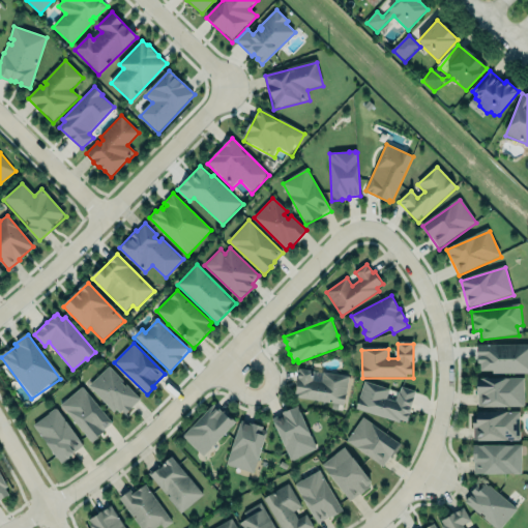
[(477,344),(527,344),(527,373),(494,373),(494,371),(481,370),(481,363),(478,363),(478,358),(477,358),(477,344)]
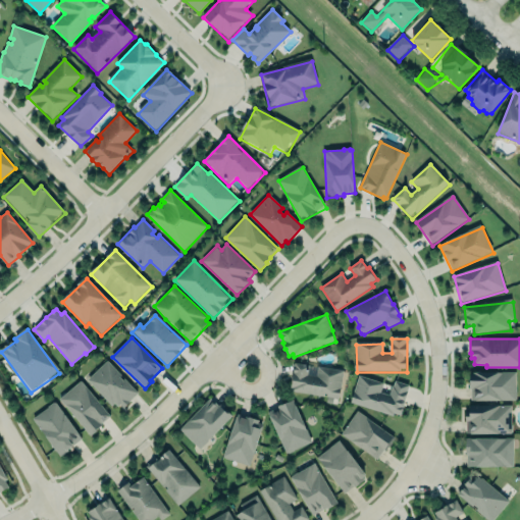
[(139,393),(124,378),(123,380),(120,376),(122,375),(108,361),(89,380),(112,406),(115,403),(118,407),(121,404),(124,408),(131,402),(131,401),(139,393)]
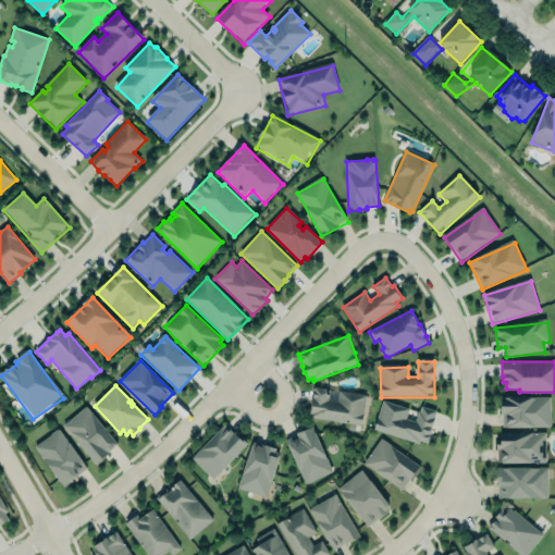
[(315,387),(310,418),(362,427),(368,396),(341,393),(338,403),(329,401),(330,397),(327,396),(329,390),(315,387)]
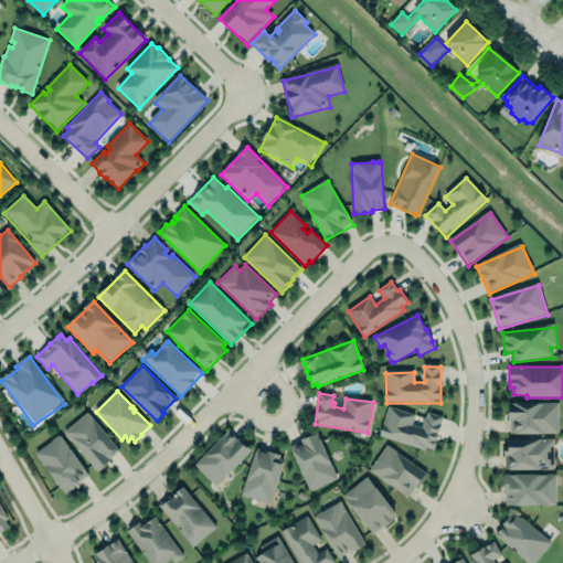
[(510,434),(558,433),(558,403),(542,403),(540,402),(510,401),(510,434)]
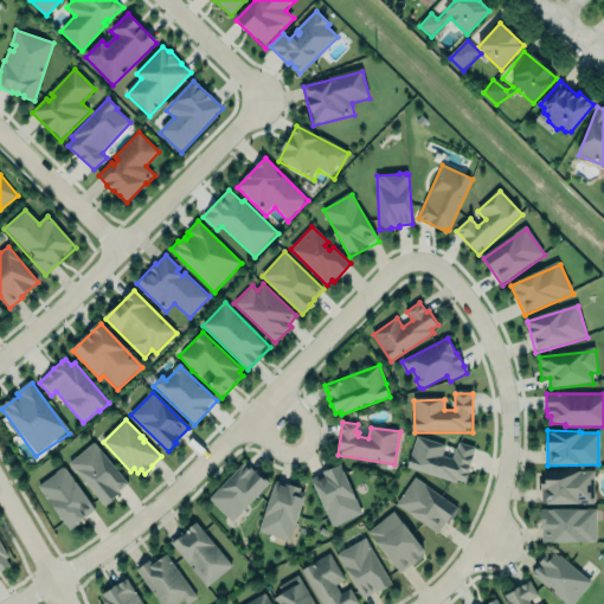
[(417,436),(448,445),(444,456),(453,458),(455,448),(460,442),(477,447),(466,486),(457,484),(407,469),(412,449),(417,436)]
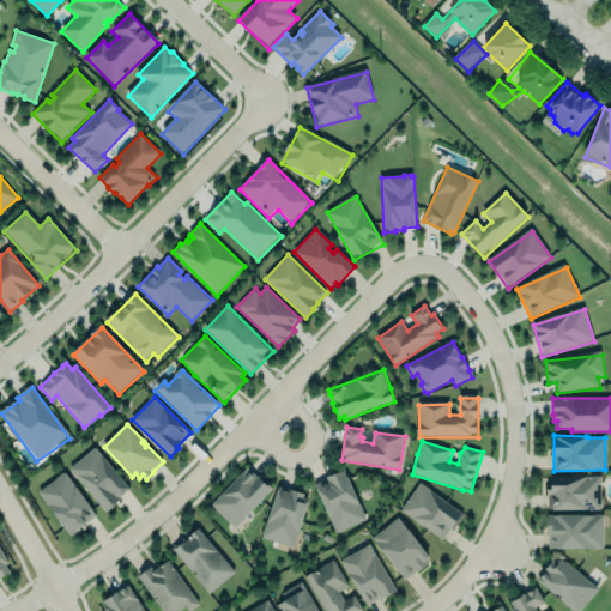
[(107,512),(71,470),(96,448),(131,489),(120,497),(121,500),(107,512)]
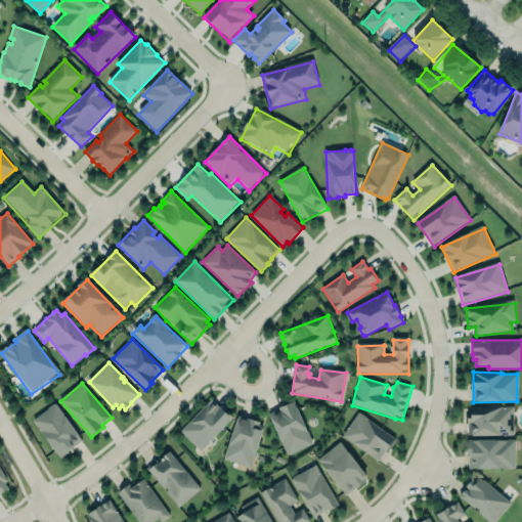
[(180,432),(201,453),(235,417),(222,405),(211,397),(180,432)]
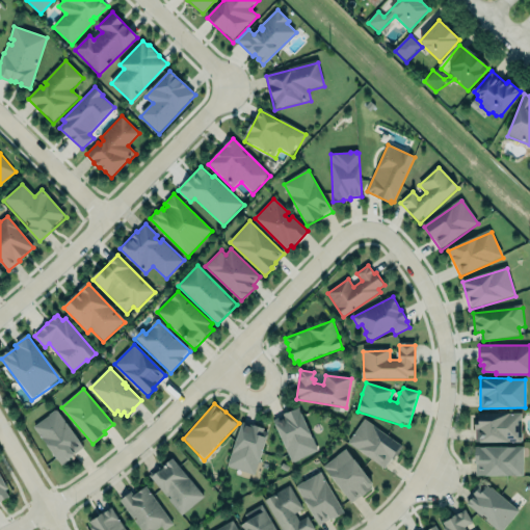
[(273,421),(292,465),(318,453),(300,409),(273,421)]
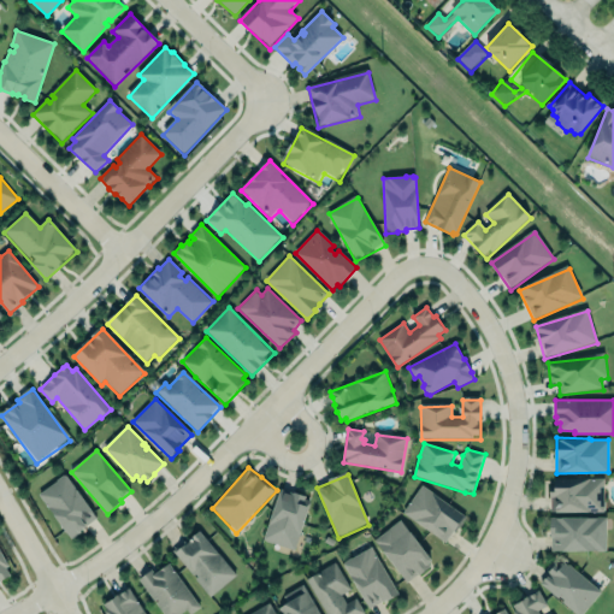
[(40,495),(58,482),(57,482),(64,476),(65,477),(66,476),(94,513),(94,514),(98,519),(81,531),(82,532),(72,539),(40,495)]
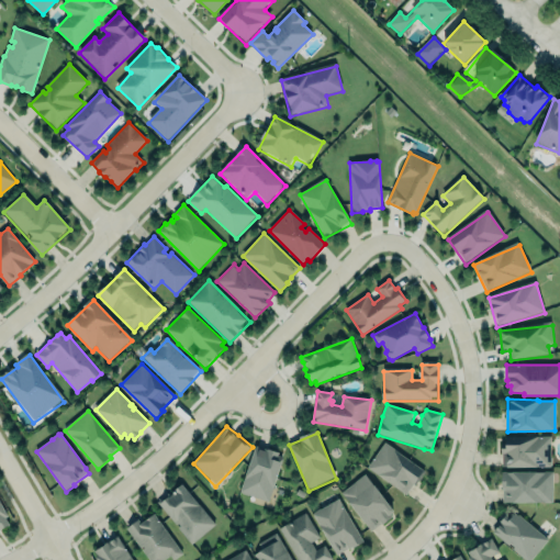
[(503,469),(551,469),(551,438),(503,438),(503,469)]
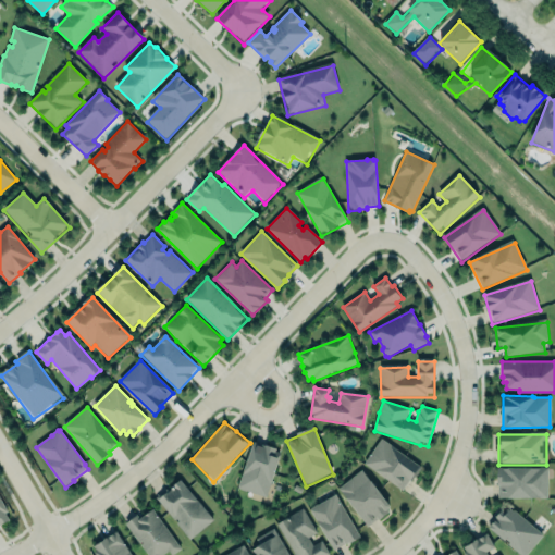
[(382,440),(420,466),(404,491),(365,464),(382,440)]
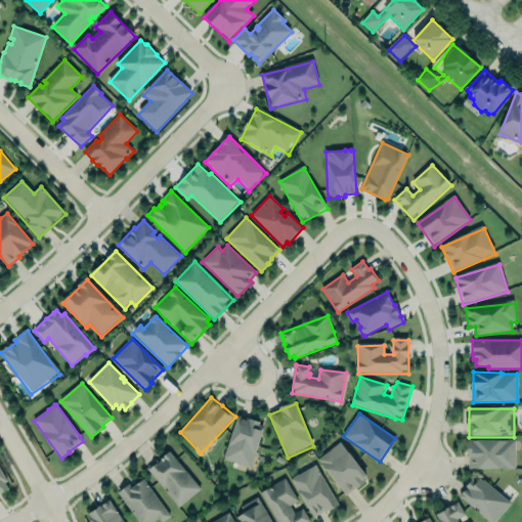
[(238,416),(255,420),(266,426),(252,470),(223,461),(232,433),(235,422),(238,416)]
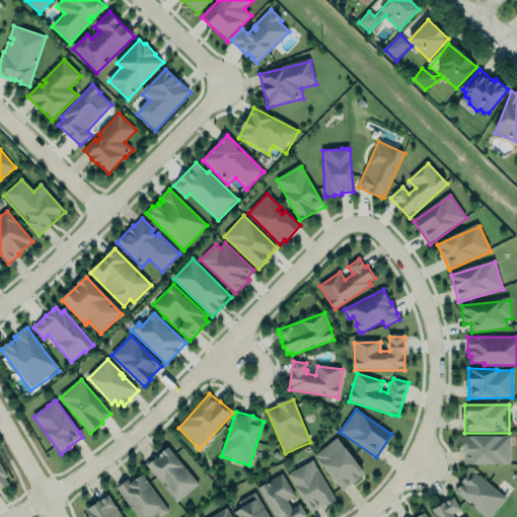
[(463,436),(512,435),(512,465),(464,465),(464,454),(463,453),(463,444),(463,436)]
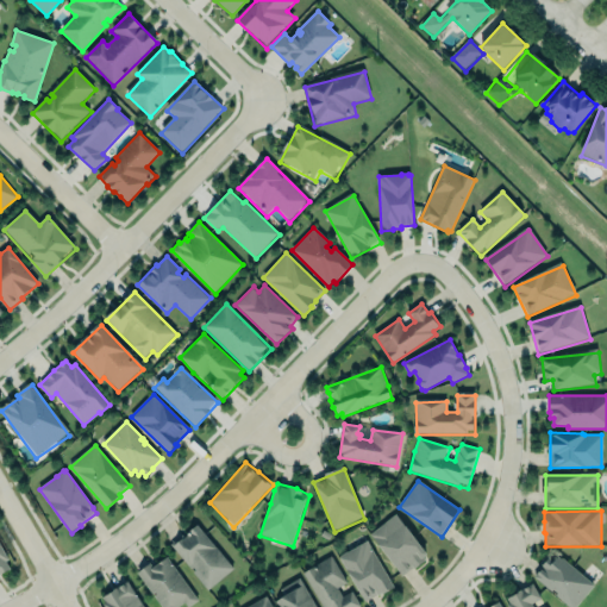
[(369,534),(396,513),(429,555),(424,558),(427,562),(415,570),(414,568),(402,577),(369,534)]
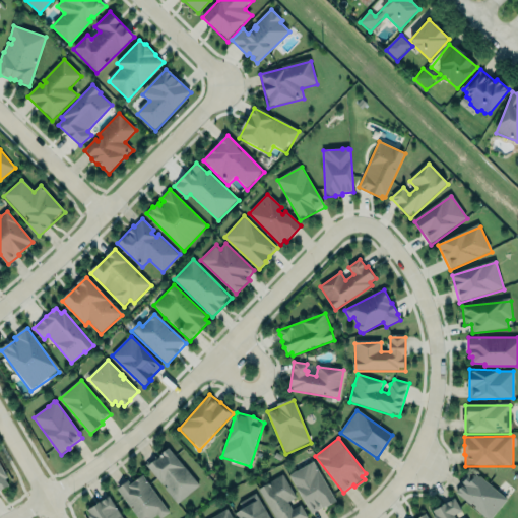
[(169,448),(200,486),(178,504),(166,489),(168,488),(166,484),(164,486),(146,465),(155,457),(157,459),(163,455),(162,454),(169,448)]
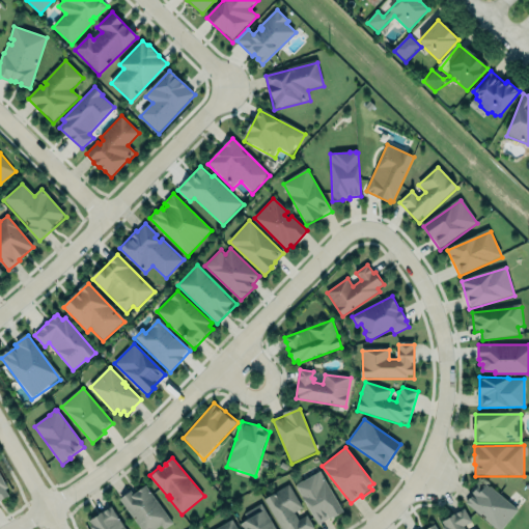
[(0,502),(18,493),(11,480),(6,483),(0,472),(0,502)]
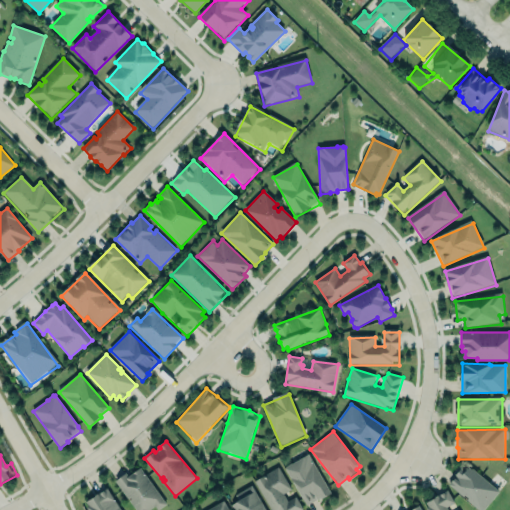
[(307,506),(285,468),(309,455),(331,493),(317,501),(317,500),(307,506)]
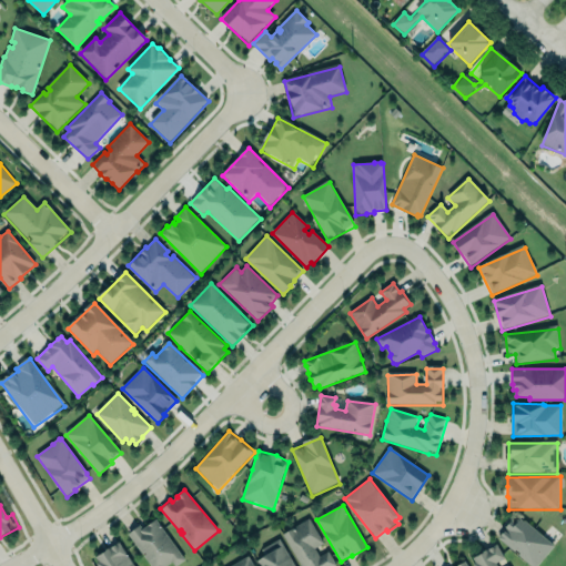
[(497,538),(512,518),(516,522),(521,518),(527,521),(557,546),(539,565),(529,565),(512,552),(504,545),(497,538)]
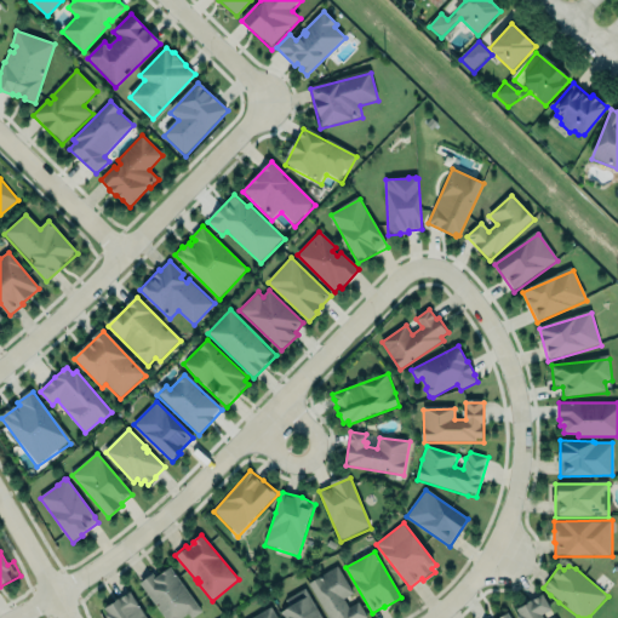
[(165,617),(139,583),(153,573),(156,578),(171,567),(204,612),(196,617),(190,617),(188,614),(184,617),(165,617)]
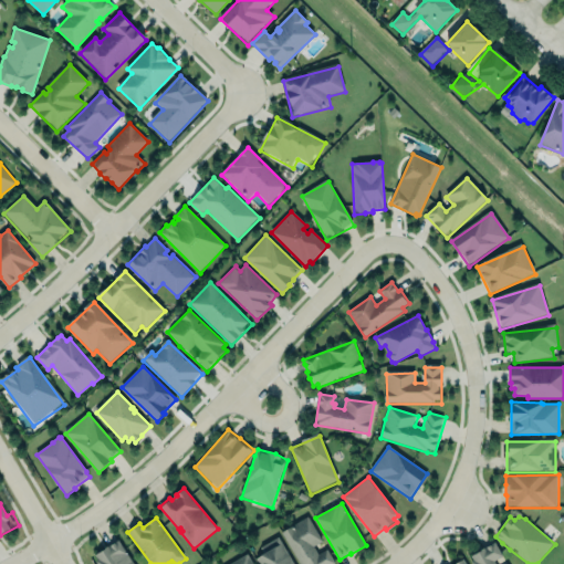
[(322,543),(311,519),(284,531),(300,563),(334,563),(329,551),(319,555),(314,547),(322,543)]
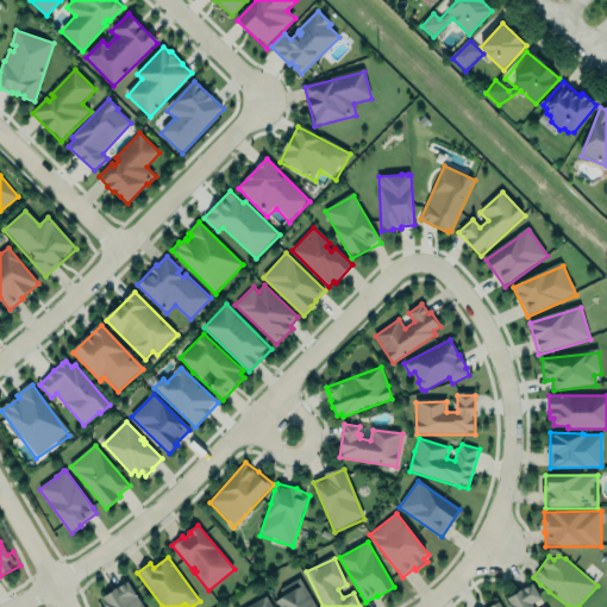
[(280,606),(276,601),(285,596),(281,589),(301,579),(317,606),(280,606)]
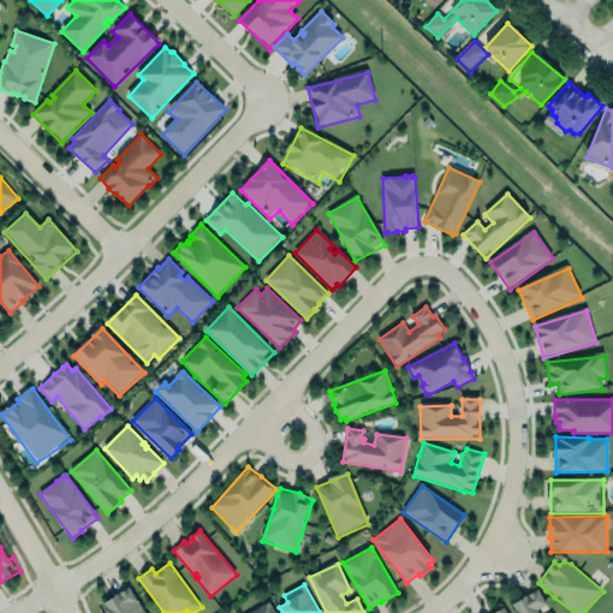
[(144,612),(130,589),(101,607),(105,612),(144,612)]
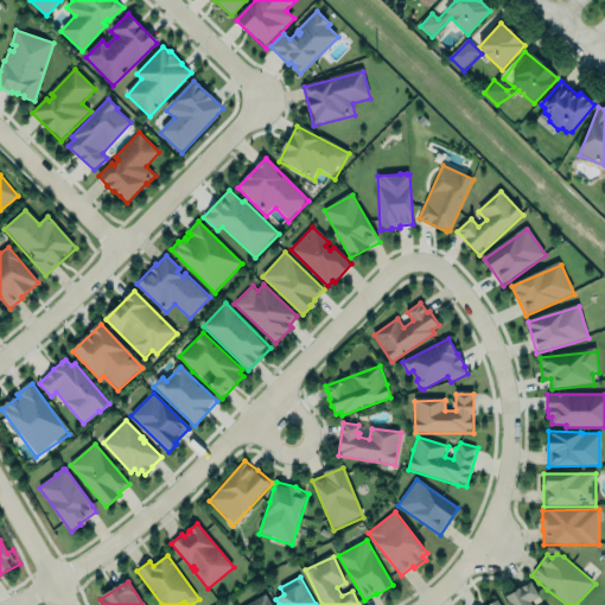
[(532,604),(530,603),(540,598),(533,584),(504,598),(507,604),(532,604)]
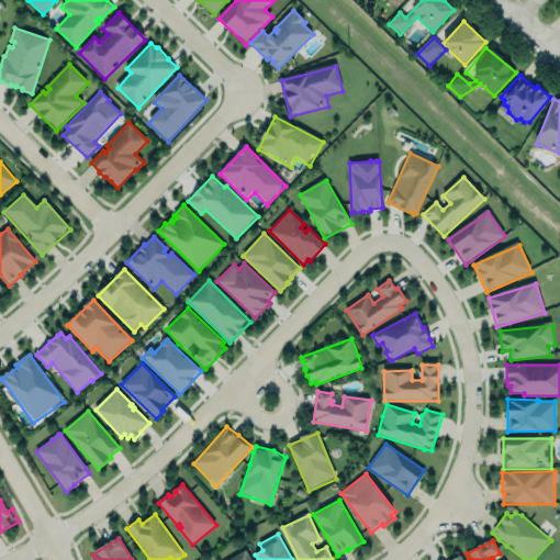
[(228,559),(246,550),(252,559),(228,559)]
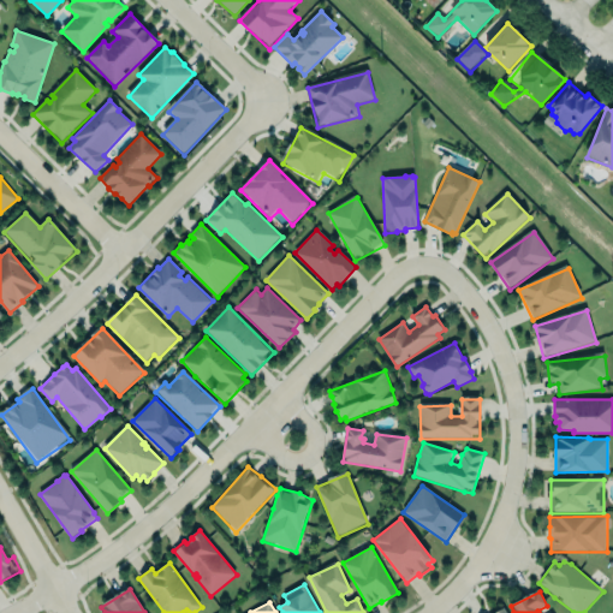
All buildings are outlined.
